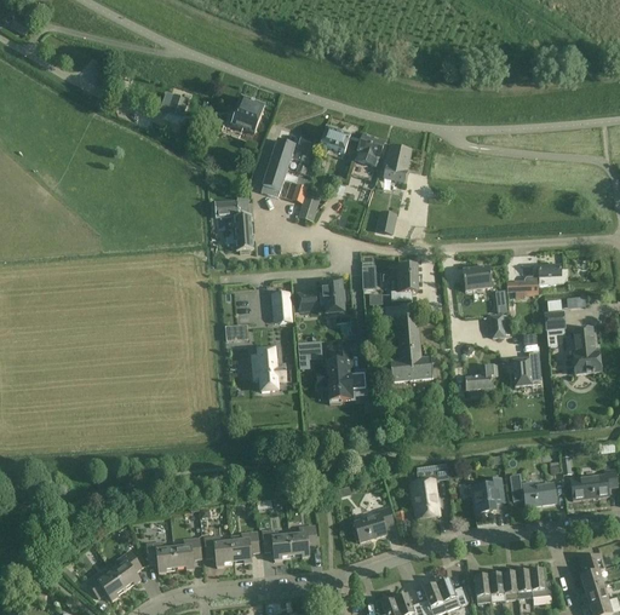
[(16,16),(11,24),(26,33),(30,24),(16,16)]
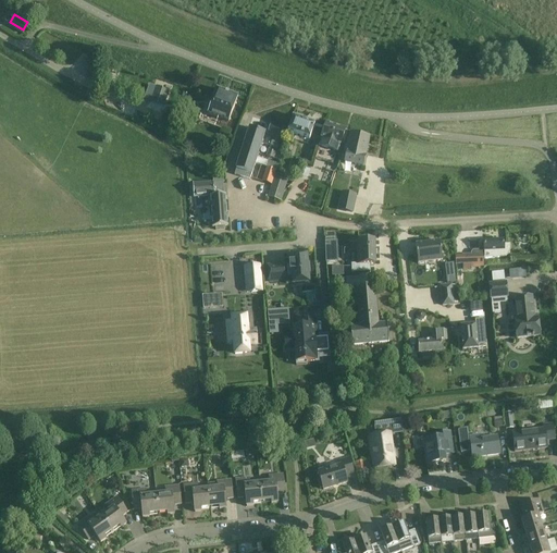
[(156,84),(151,98),(164,101),(169,88),(156,84)]
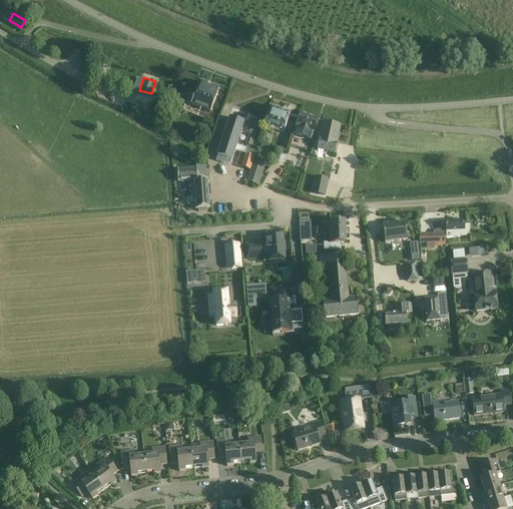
[(219,85),(199,78),(191,100),(210,108),(219,85)]
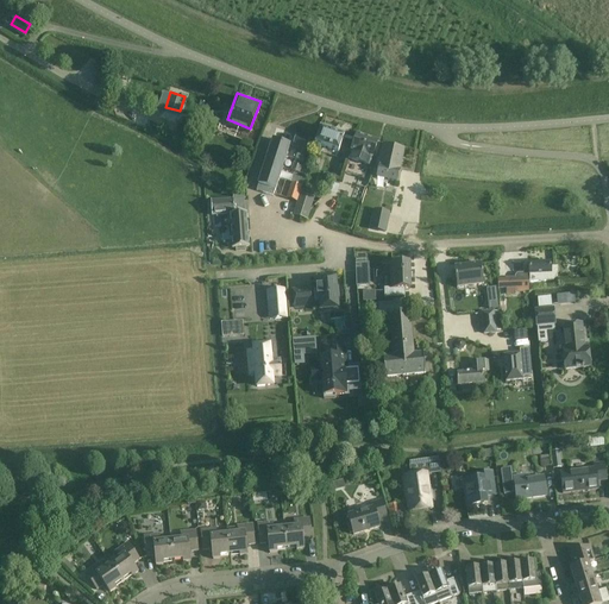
[(320,123),(316,134),(314,140),(338,149),(344,131),(320,123)]
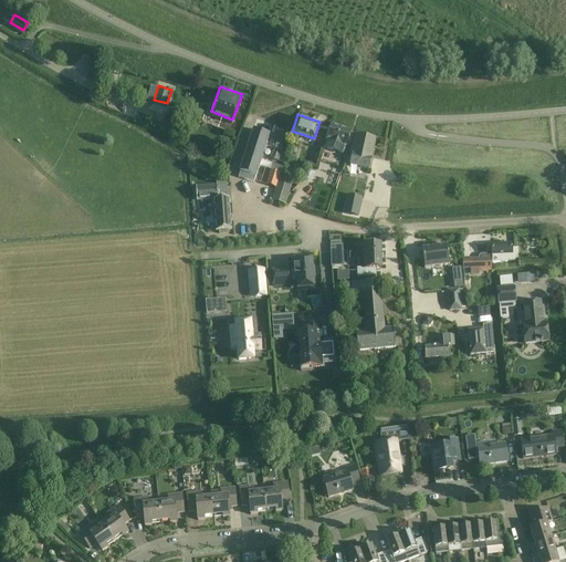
[(272,129),(278,132),(275,141),(283,143),(289,125),(275,122),(272,129)]
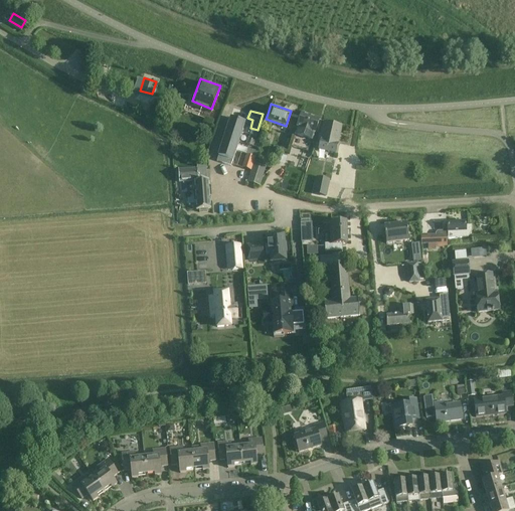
[(302,111),(296,126),(295,132),(312,138),(313,132),(314,132),(319,116),(302,111)]
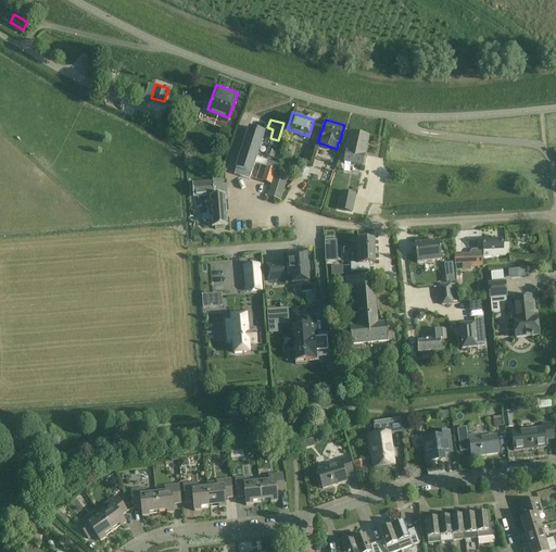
[(245,134),(262,139),(265,128),(249,123),(245,134)]
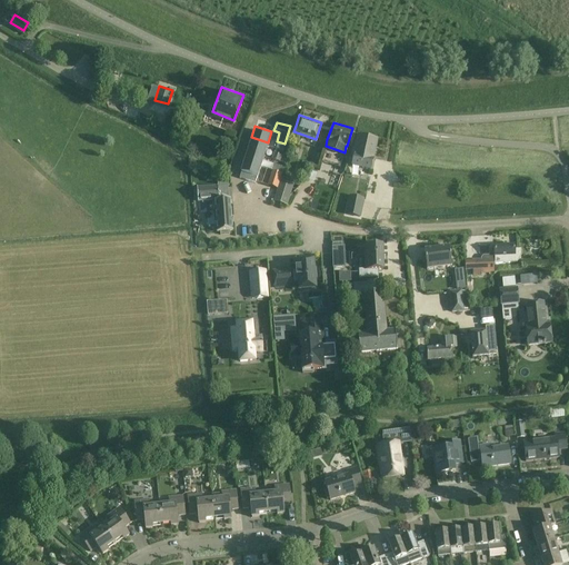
[(370,167),(372,160),(373,151),(375,151),(378,135),(359,130),(351,162),(370,167)]
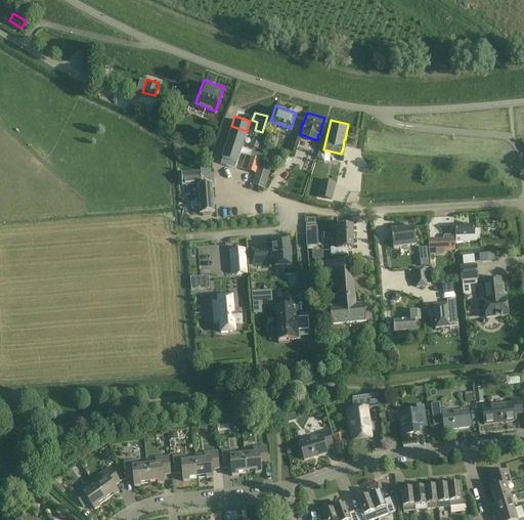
[(231,126),(228,136),(243,141),(247,131),(231,126)]
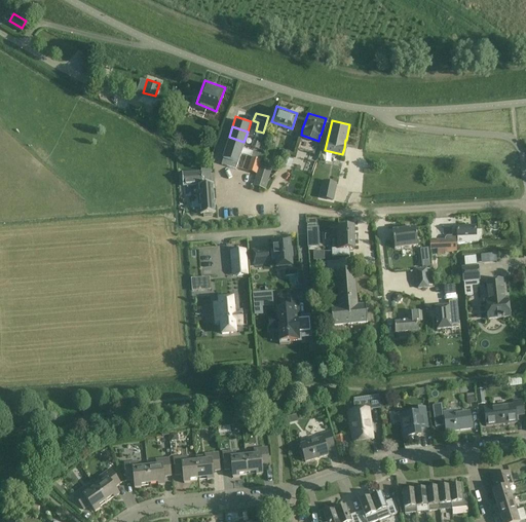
[(229,137),(226,146),(240,151),(241,151),(251,154),(252,149),(242,146),(243,142),(229,137)]
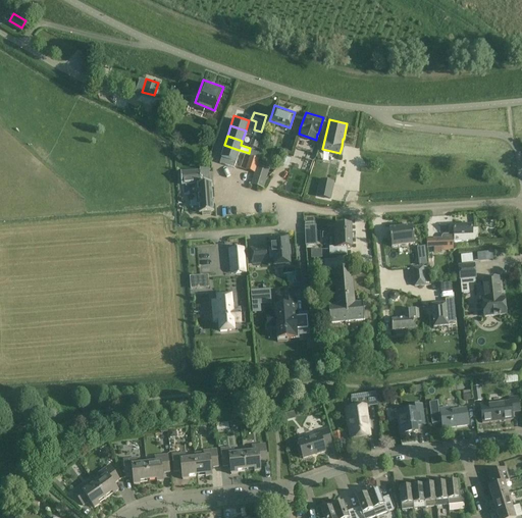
[(250,143),(257,145),(259,139),(251,137),(250,143)]
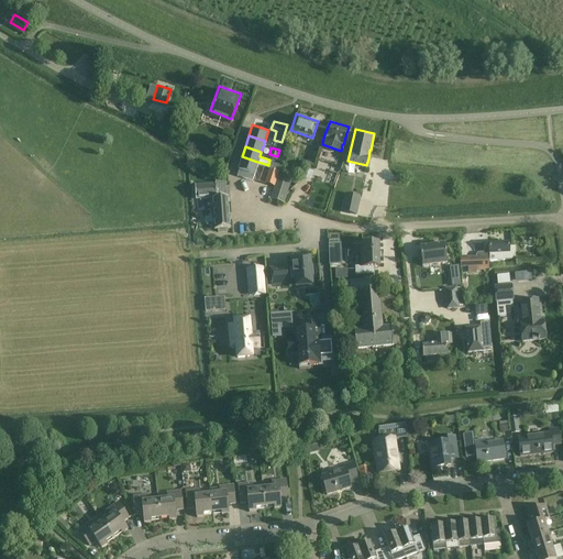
[(257,162),(242,156),(236,173),(253,177),(257,162)]
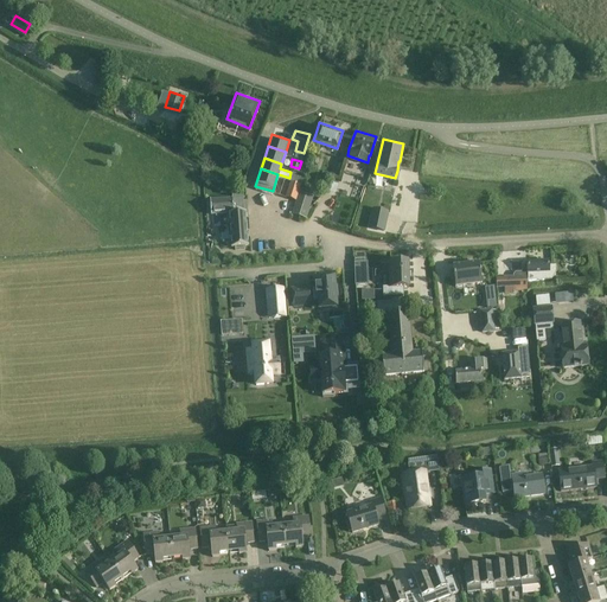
[(300,181),(291,179),(288,186),(286,194),(295,197),(298,189),(300,181)]
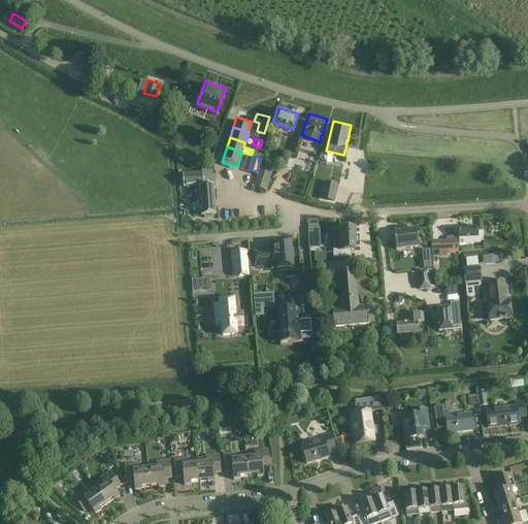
[(257,173),(254,183),(266,187),(272,168),(259,164),(257,171),(257,173)]
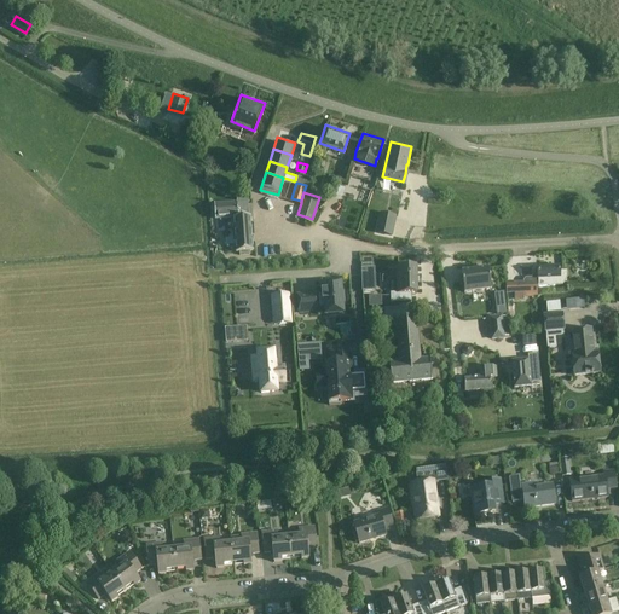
[(238,253),(254,253),(252,219),(242,219),(242,208),(223,208),(223,214),(224,218),(224,219),(237,219),(238,253)]
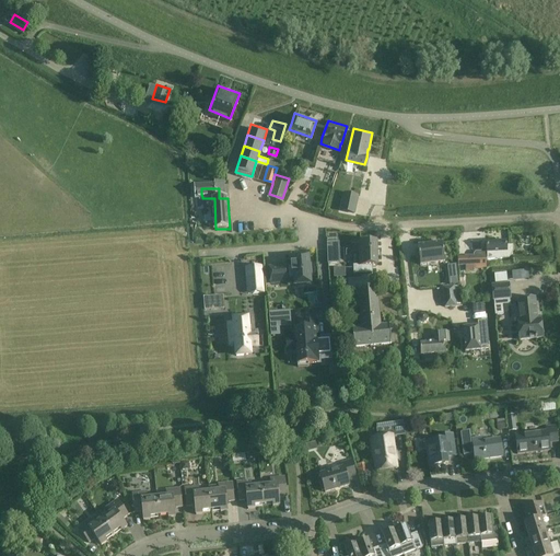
[(343,196),(341,207),(347,208),(353,210),(357,199),(343,196)]
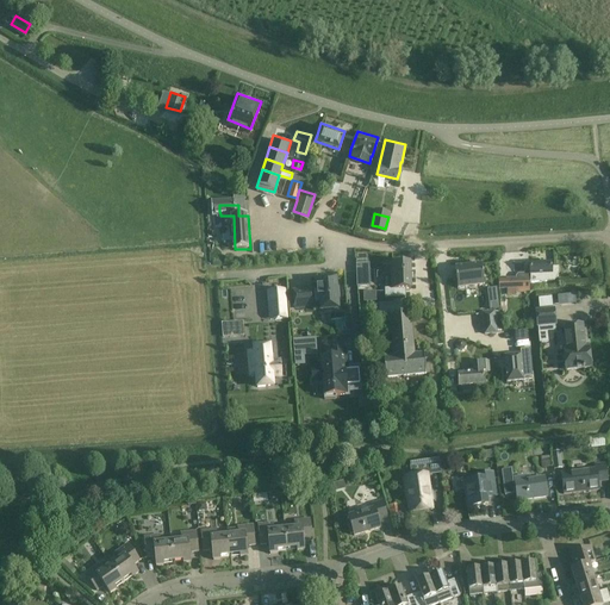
[(392,285),(385,285),(385,294),(405,294),(405,286),(411,285),(410,257),(398,257),(398,260),(391,260),(392,285)]
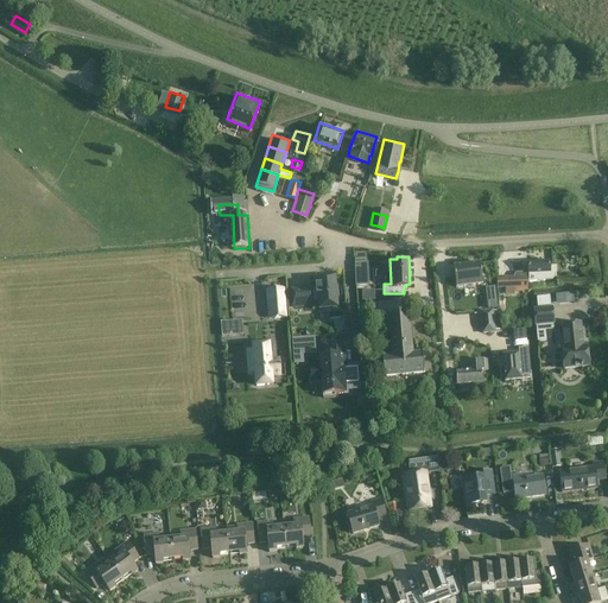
[(527,286),(527,278),(552,277),(557,272),(557,270),(557,262),(550,262),(549,258),(529,259),(529,268),(517,270),(514,272),(514,274),(505,274),(505,286),(505,291),(514,291),(513,287),(527,286)]
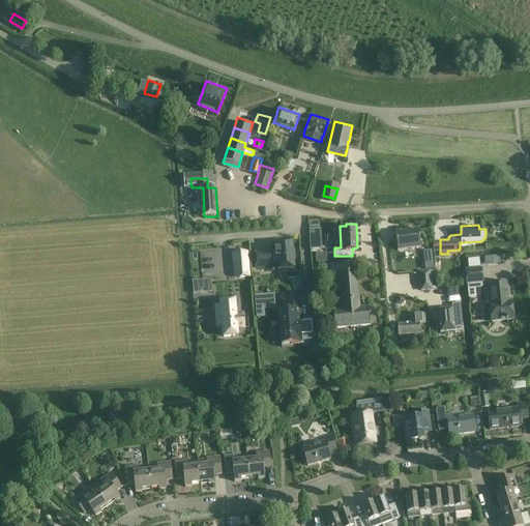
[(418,226),(395,229),(398,247),(420,245),(418,226)]
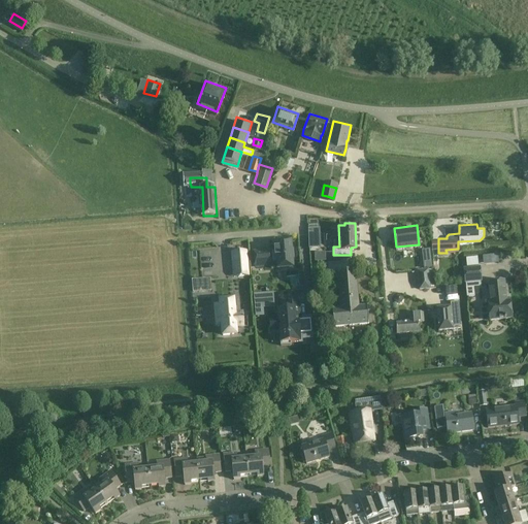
[(270,248),(254,249),(255,263),(271,261),(271,258),(277,258),(278,265),(292,264),(291,255),(293,255),(293,246),(291,247),(290,239),(276,240),(276,249),(270,249),(270,248)]
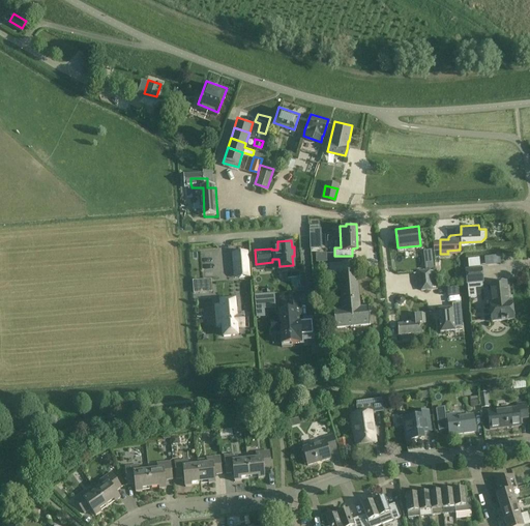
[(240,274),(249,273),(247,249),(233,250),(234,266),(239,266),(240,274)]
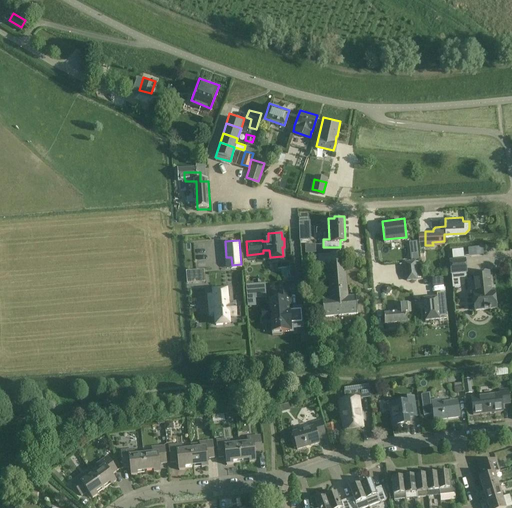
[(315,242),(305,242),(305,250),(315,250),(315,242)]
